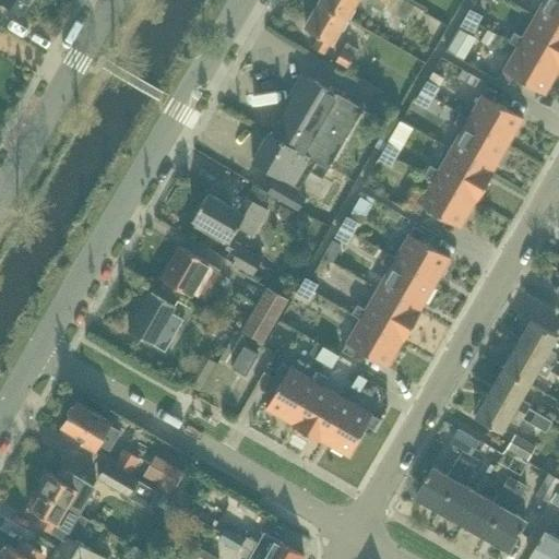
[(0,0),(23,13),(30,0),(0,0)]
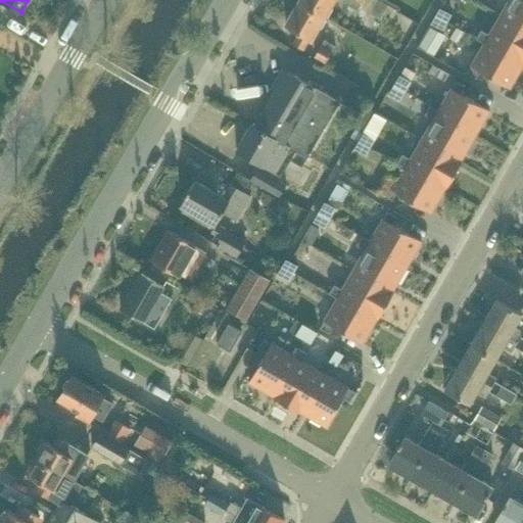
[(335,0),(299,0),(299,1),(327,16),(335,0)]
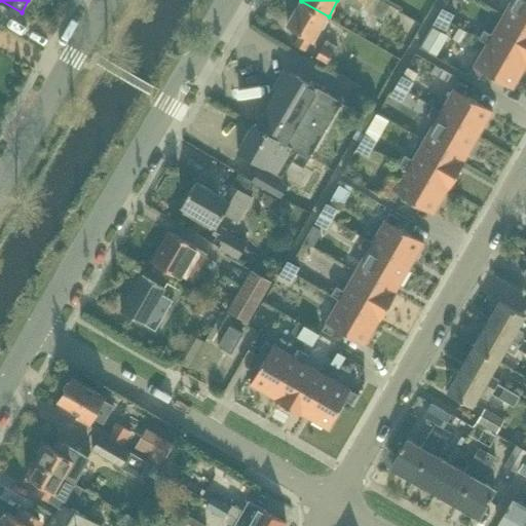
[(525,25),(525,0),(512,0),(504,13),(525,25)]
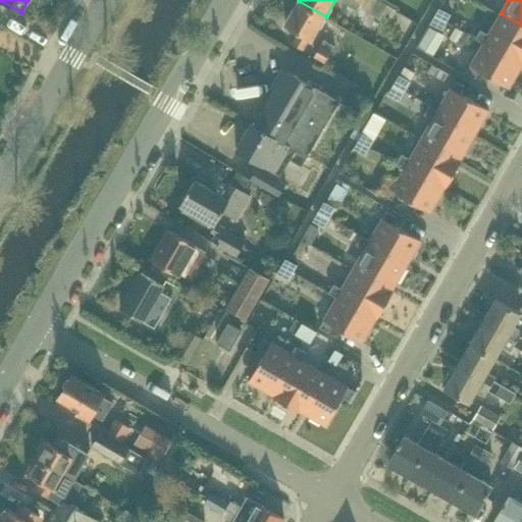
[(312,40),(326,16),(299,1),(285,23),(299,32),(293,43),(304,49),(310,39),(312,40)]
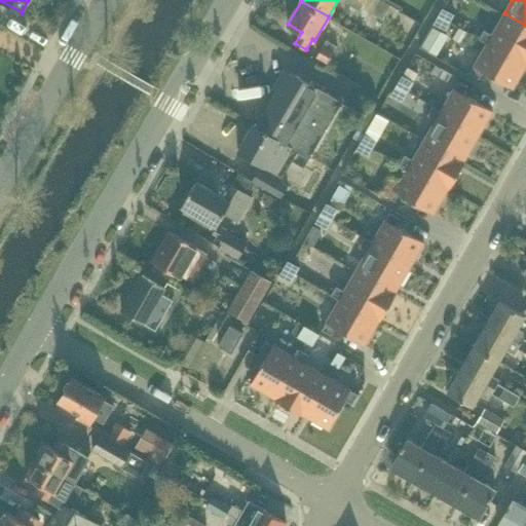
[(382,2),(374,15),(390,26),(399,11),(382,2)]
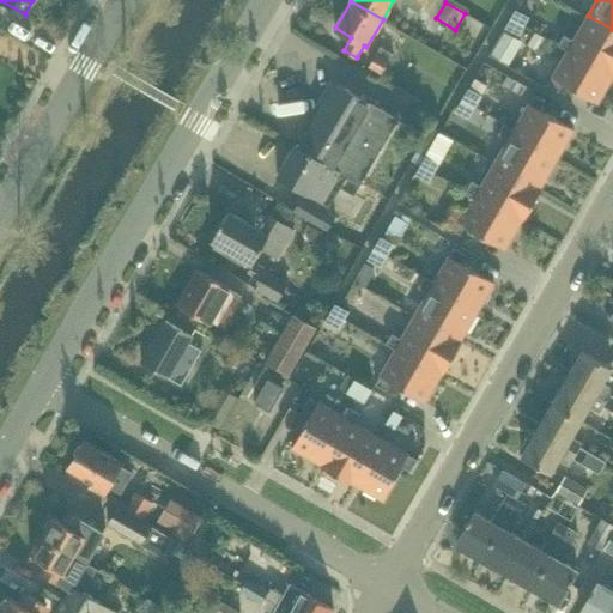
[(516,8),(511,17),(525,25),(529,16),(516,8)]
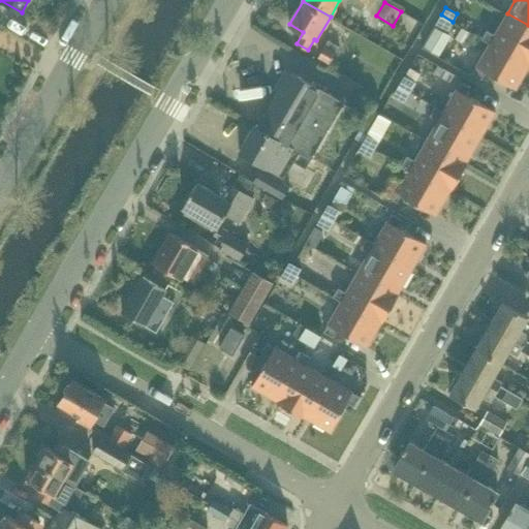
[(528,25),(507,13),(495,34),(487,29),(487,30),(471,22),(467,30),(490,43),(492,40),(528,61),(528,25)]
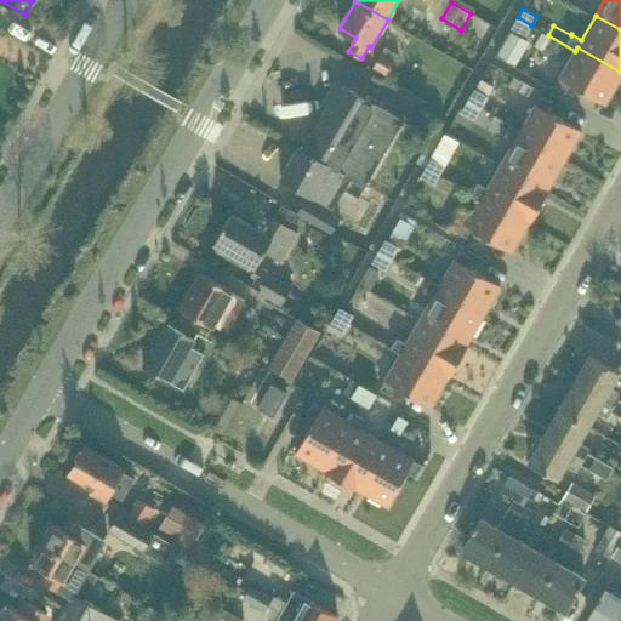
[(531,26),(518,17),(513,27),(527,34),(531,26)]
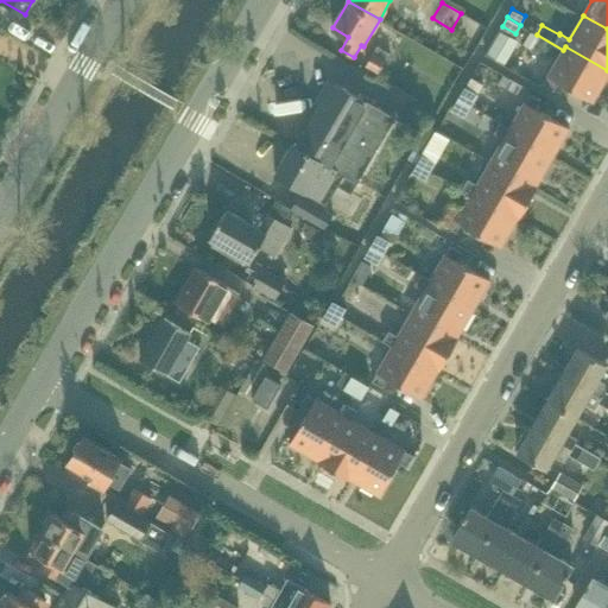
[(501,31),(487,55),(505,64),(519,40),(501,31)]
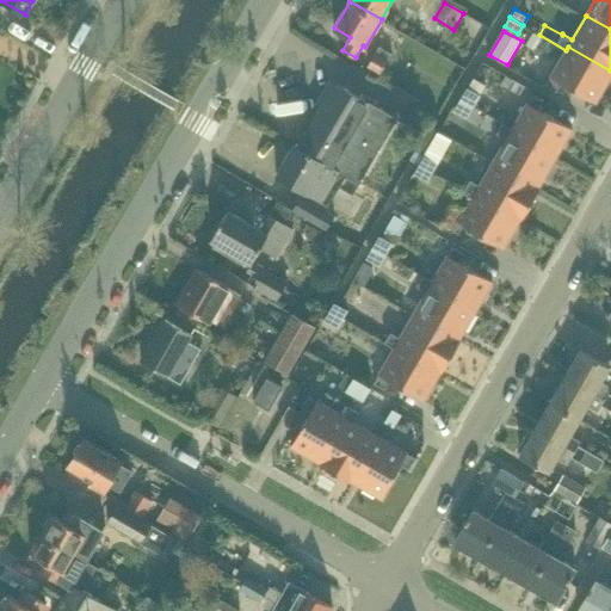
[(534,31),(526,44),(536,50),(543,37),(534,31)]
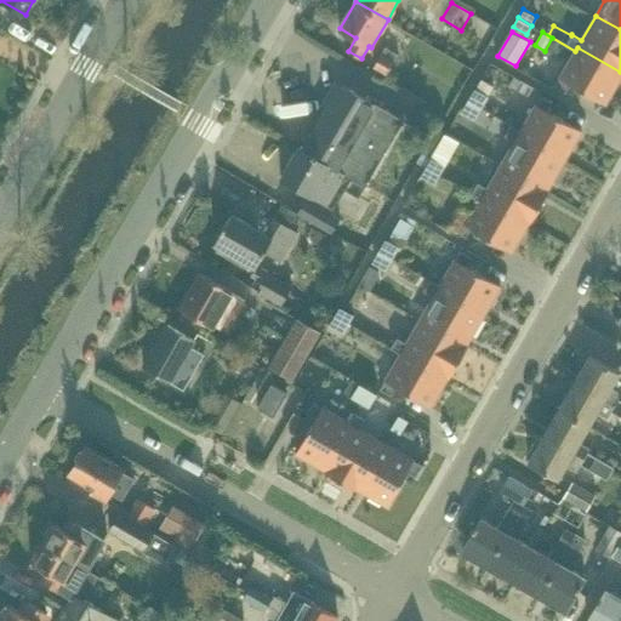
[(399,53),(386,46),(374,67),(387,75),(399,53)]
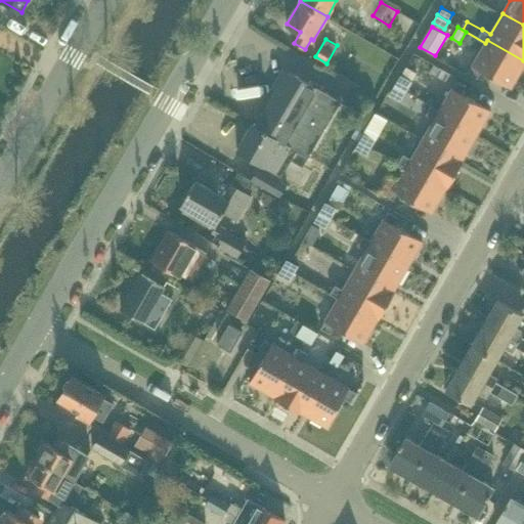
[(511,87),(523,64),(523,60),(487,40),(485,43),(468,73),(478,78),(482,71),(511,87)]
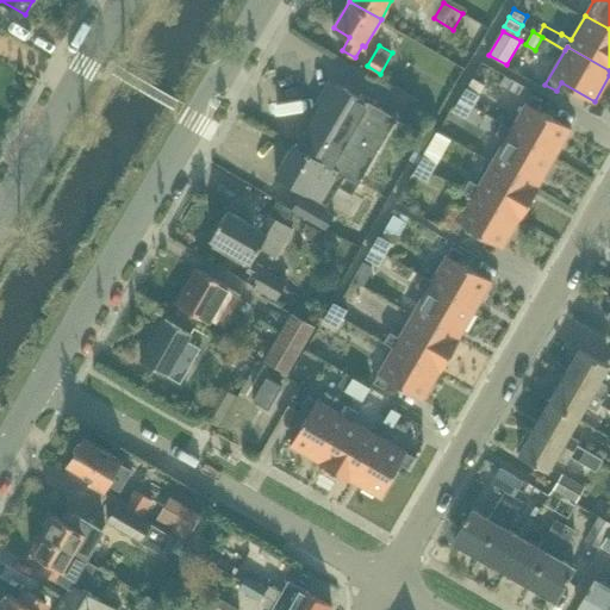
[(466,89),(460,98),(473,106),(478,97),(480,94),(480,93),(485,85),(473,76),(466,89)]
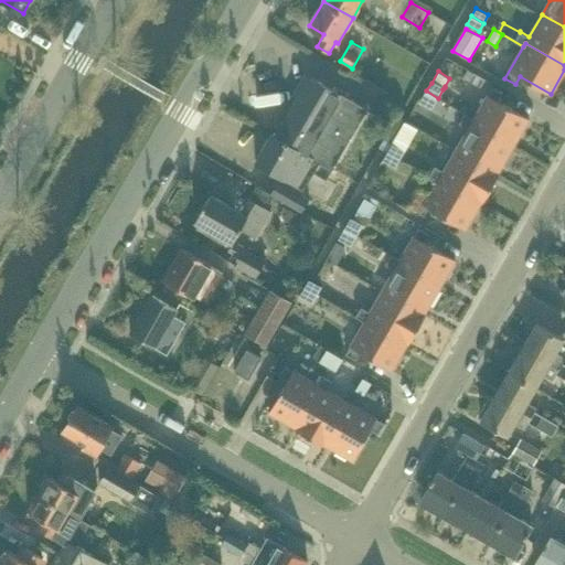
[(333,169),(368,108),(312,74),(276,135),(333,169)]
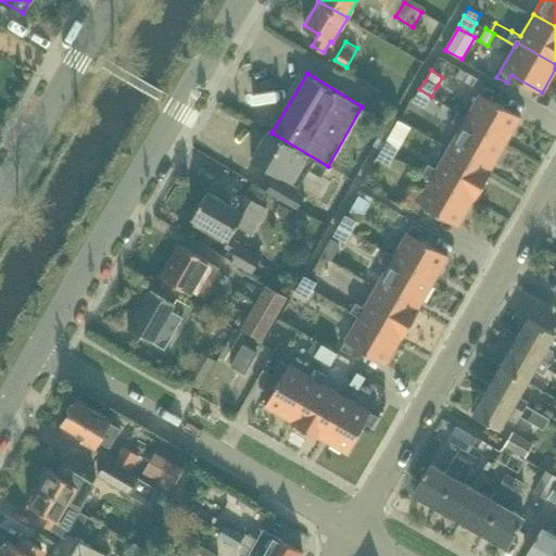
[(465,119),(506,143),(521,116),(491,99),(495,91),(484,85),(466,116),(465,119)]
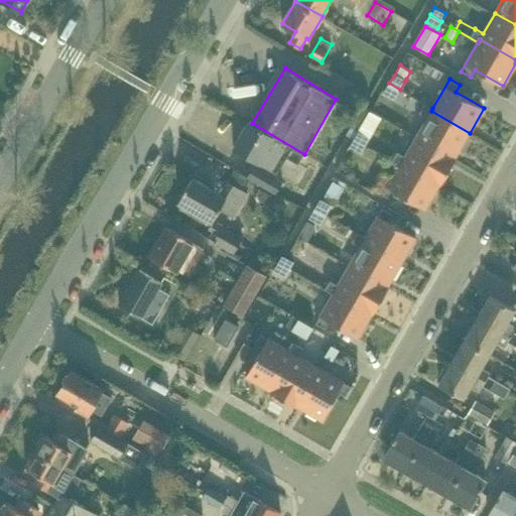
[(396,97),(400,90),(389,83),(385,90),(396,97)]
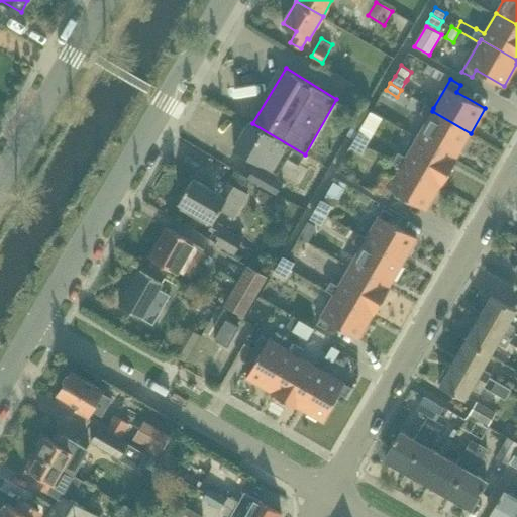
[(350,90),(345,99),(360,108),(366,98),(350,90)]
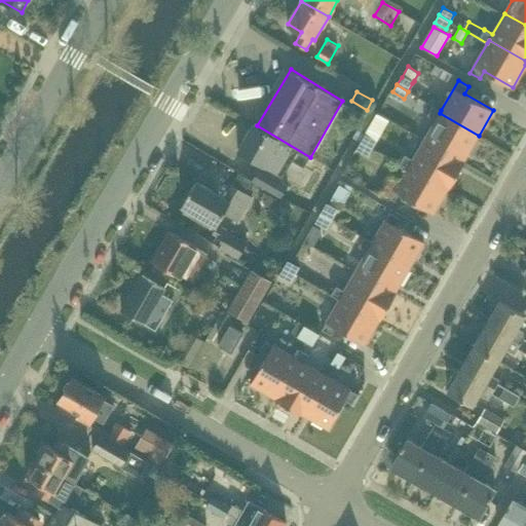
[(464,160),(479,136),(440,113),(441,110),(433,106),(427,115),(436,119),(425,139),(464,160)]
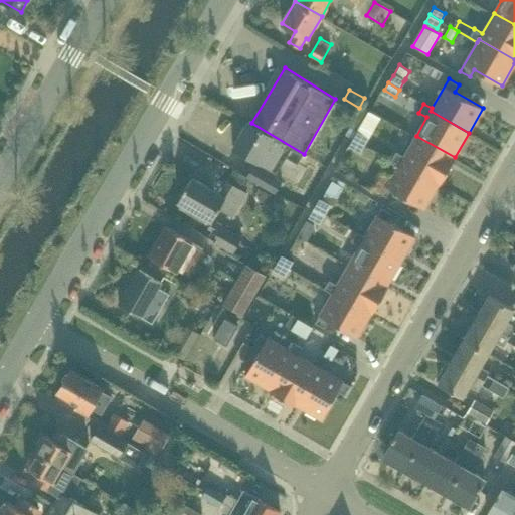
[(298,165),(304,154),(248,121),(232,147),(256,160),(247,176),(277,192),(284,180),(276,176),(287,158),(298,165)]
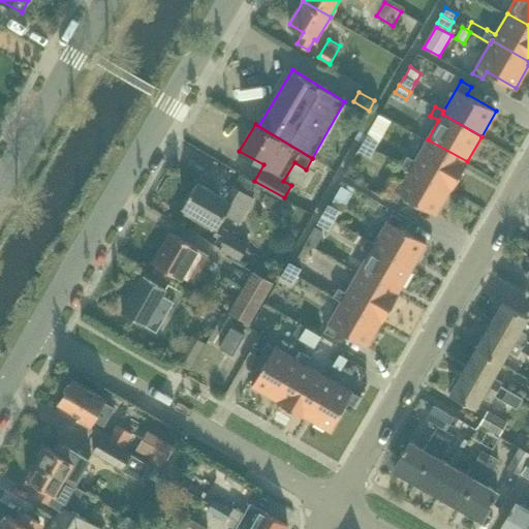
[(368,134),(364,142),(375,149),(379,141),(368,134)]
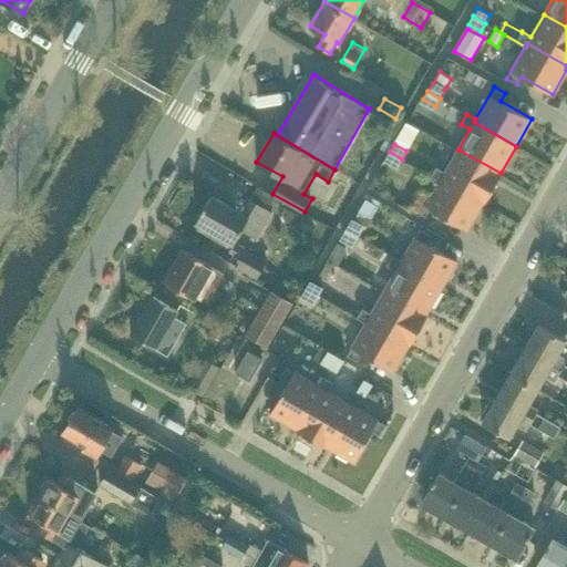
[(501,173),(459,150),(445,172),(436,166),(431,176),(440,181),(442,178),(483,203),(485,203),(502,174),(501,173)]
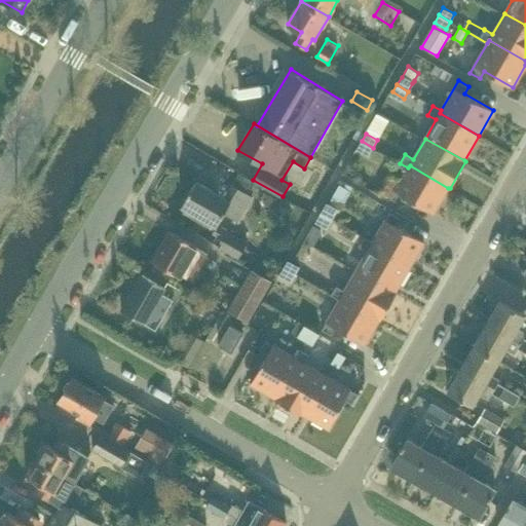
[(373,148),(362,141),(357,148),(368,155),(373,148)]
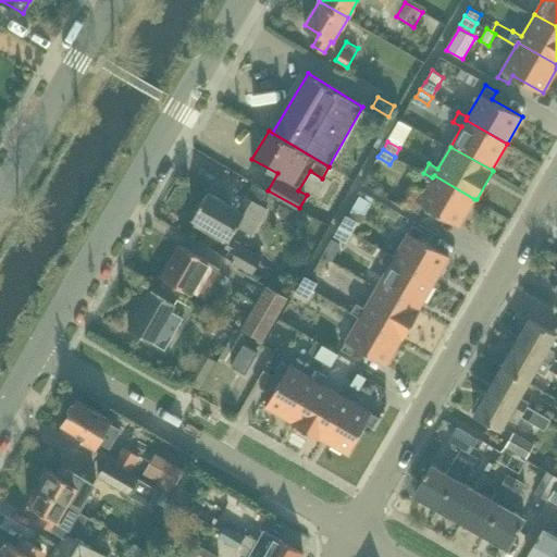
[(434,175),(432,177),(413,210),(424,215),(428,208),(459,225),(474,199),(434,175)]
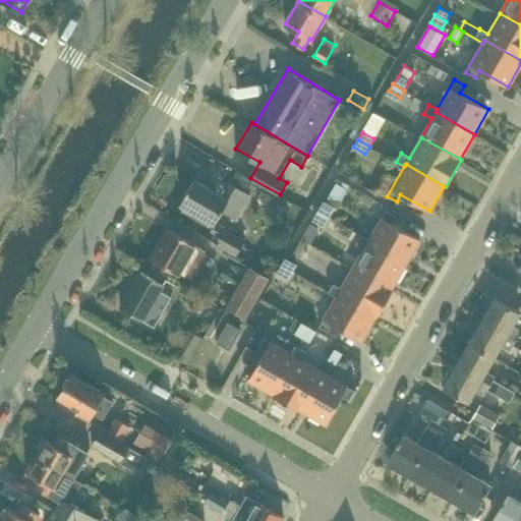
[(251,194),(231,182),(223,195),(195,178),(180,204),(201,216),(199,219),(211,226),(213,223),(214,224),(211,231),(219,236),(215,243),(236,256),(246,239),(216,222),(222,211),(237,219),(251,194)]
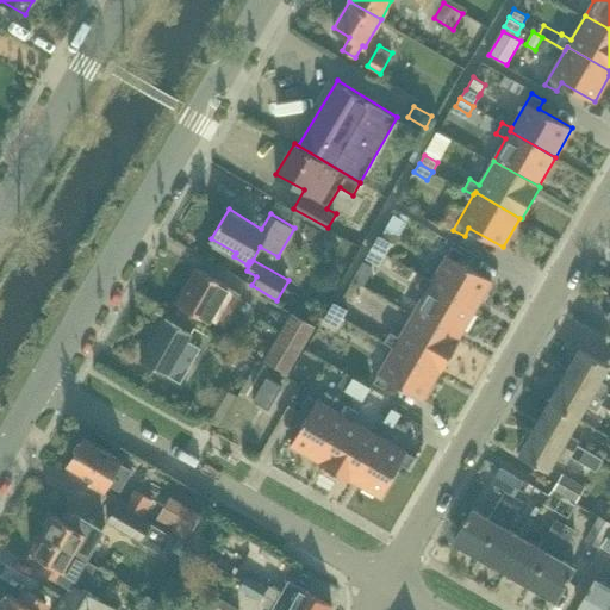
[(387,226),(399,234),(406,222),(394,213),(387,226)]
